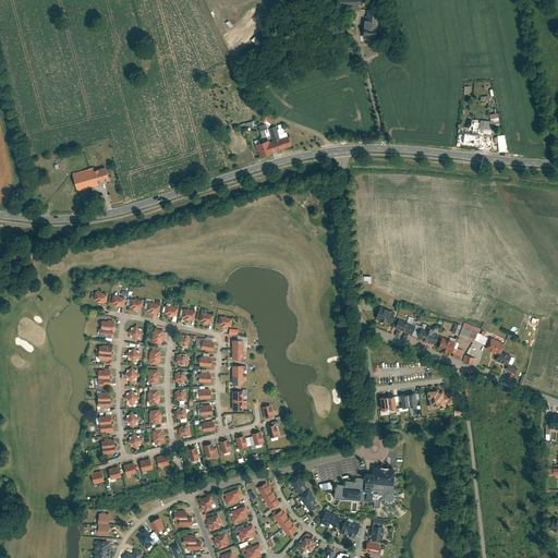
[(376,37),(378,12),(367,11),(367,17),(365,16),(363,36),(376,37)]
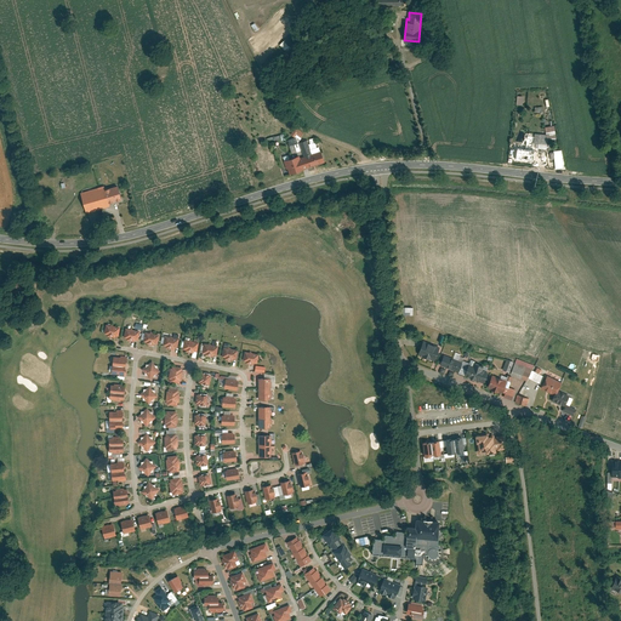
[(298,38),(292,32),(279,44),(285,51),(290,46),(290,45),(298,38)]
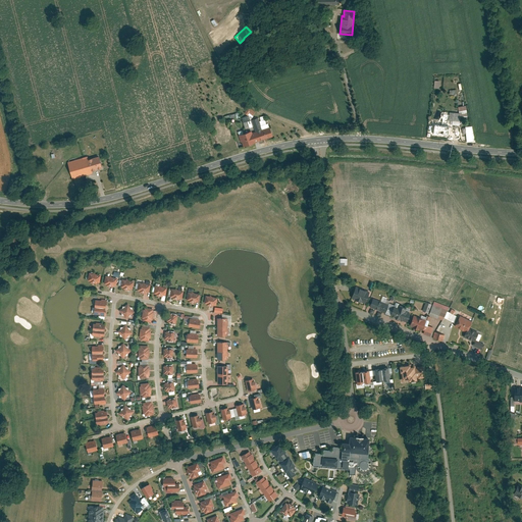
[(256,111),(249,107),(245,113),(248,115),(249,113),(253,115),(256,111)]
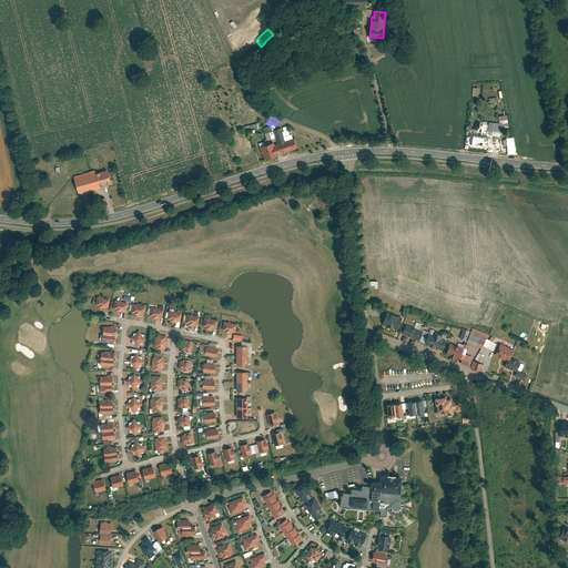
[(470,131),(468,145),(487,148),(489,130),(490,123),(483,122),(482,132),(470,131)]
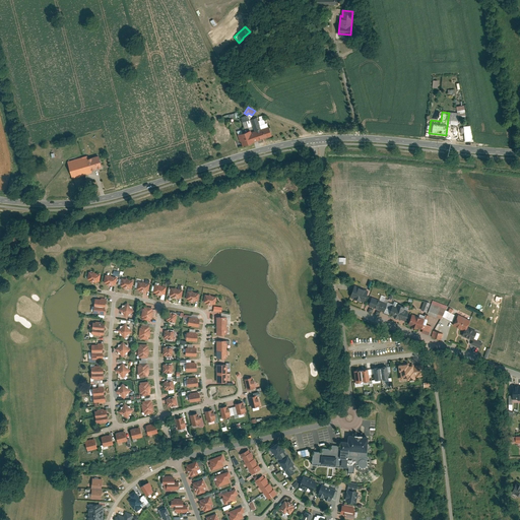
[(448,119),(459,120),(460,113),(457,113),(449,112),(449,113),(448,119)]
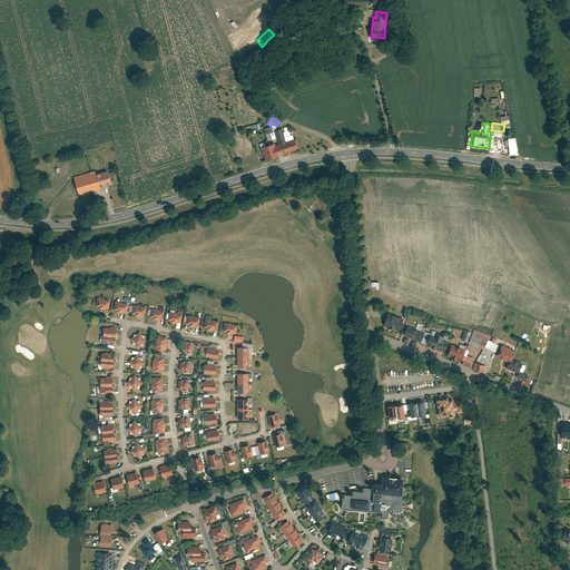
[(262,147),(266,159),(298,148),(295,138),(294,138),(293,134),(291,135),(288,130),(283,131),(282,128),(274,130),(277,137),(279,144),(275,145),(275,143),(262,147)]
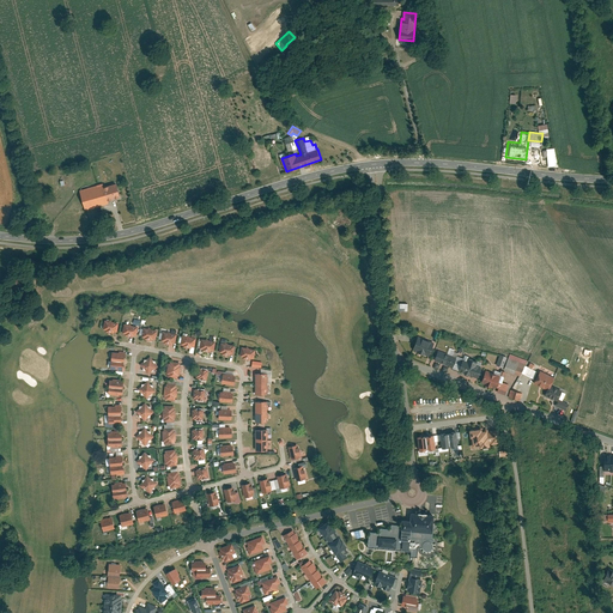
[(286,143),(289,150),(298,147),(295,140),(293,140),(286,143)]
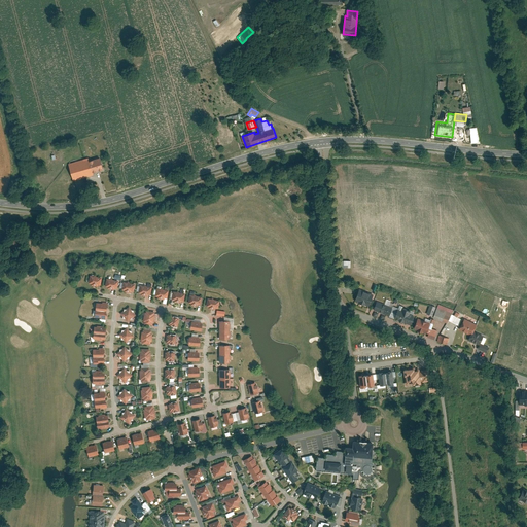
[(79,143),(68,147),(71,154),(76,153),(77,159),(64,162),(69,179),(88,173),(86,170),(98,167),(95,156),(84,160),(79,143)]
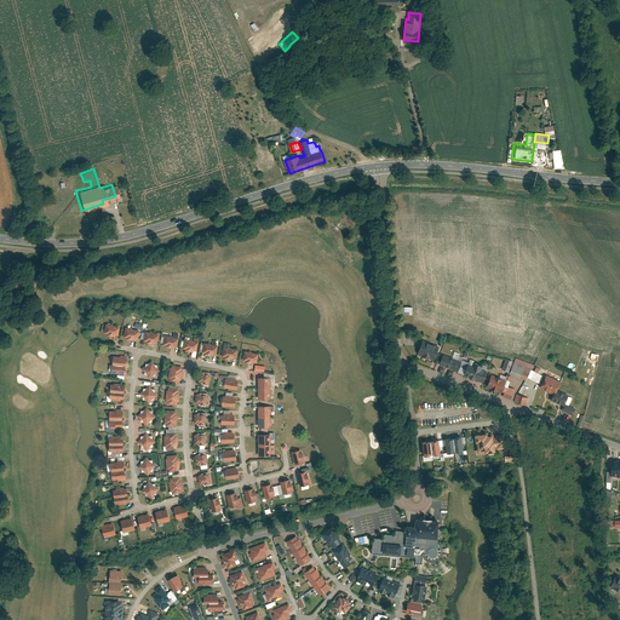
[(103,333),(108,334),(107,337),(113,338),(114,334),(118,336),(120,326),(105,323),(103,333)]
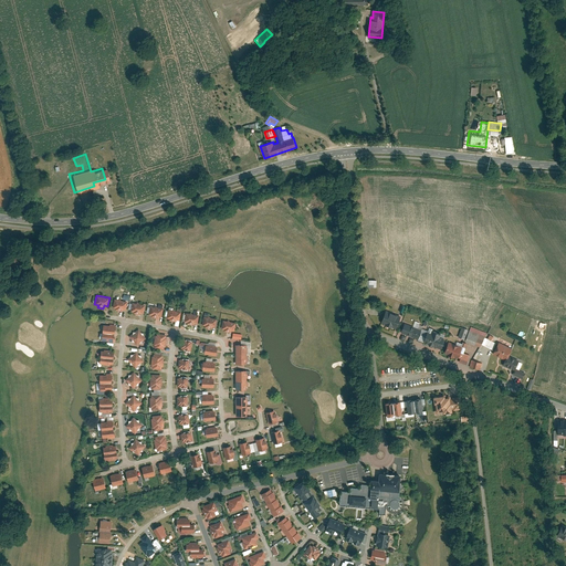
[(113,307),(117,308),(116,311),(122,312),(123,310),(126,310),(128,301),(115,299),(113,307)]
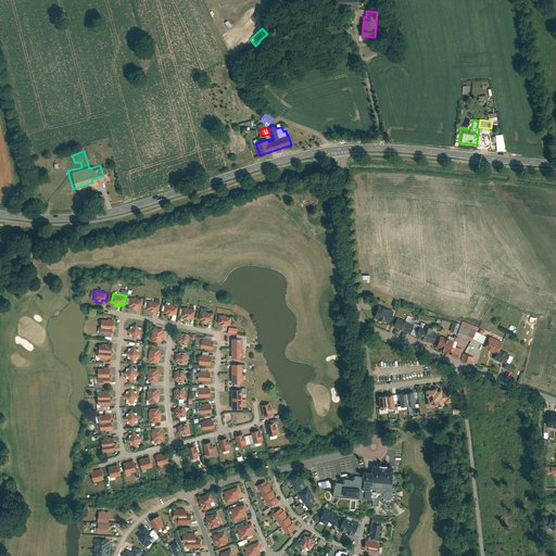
[(129,305),(133,306),(133,308),(138,310),(138,307),(142,307),(143,299),(130,297),(129,305)]
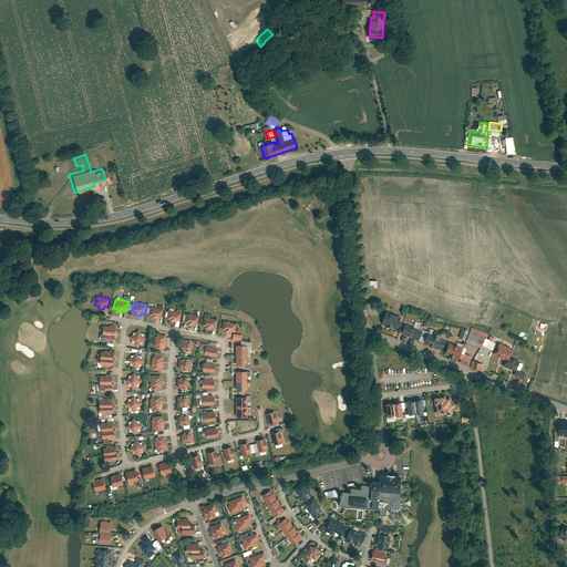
[(150,315),(153,315),(152,318),(158,319),(158,316),(162,317),(164,308),(151,306),(150,315)]
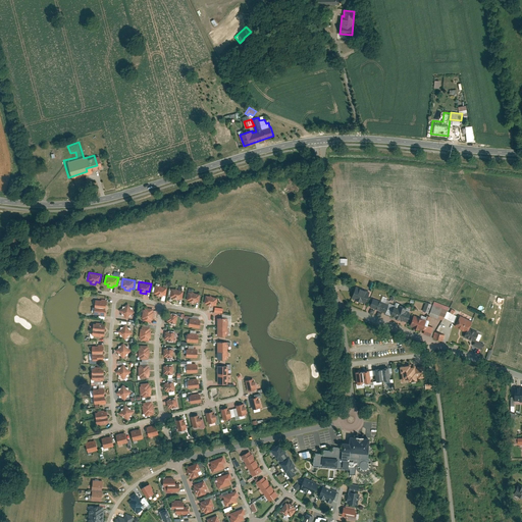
[(155,292),(158,293),(158,296),(163,297),(163,294),(166,295),(168,286),(156,284),(155,292)]
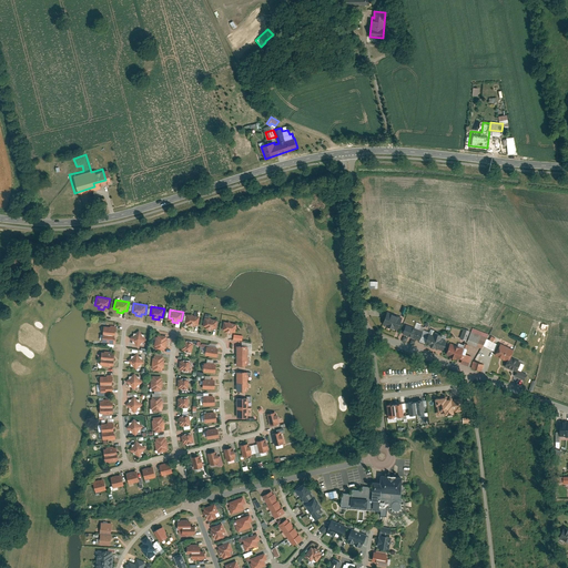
[(387,312),(383,323),(397,328),(402,317),(387,312)]
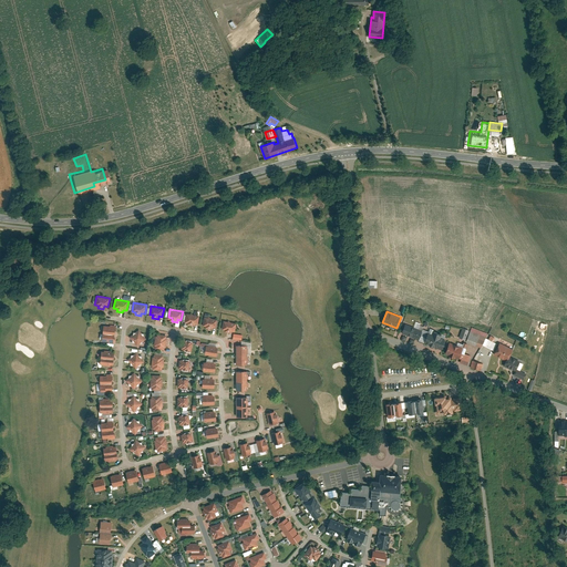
[(185,322),(188,322),(188,326),(194,327),(194,323),(198,325),(199,316),(186,313),(185,322)]
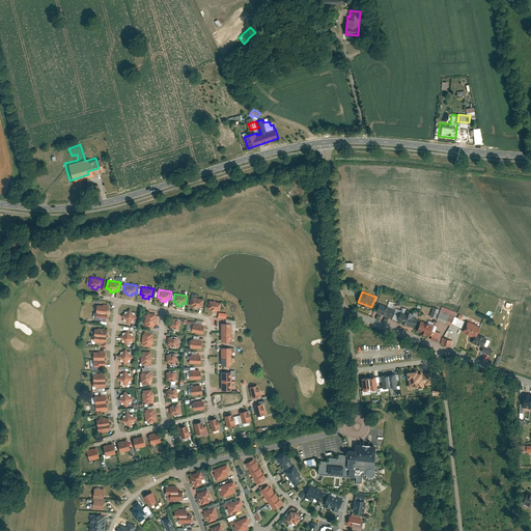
[(191,304),(194,305),(193,307),(199,308),(199,306),(202,306),(204,298),(192,296),(191,304)]
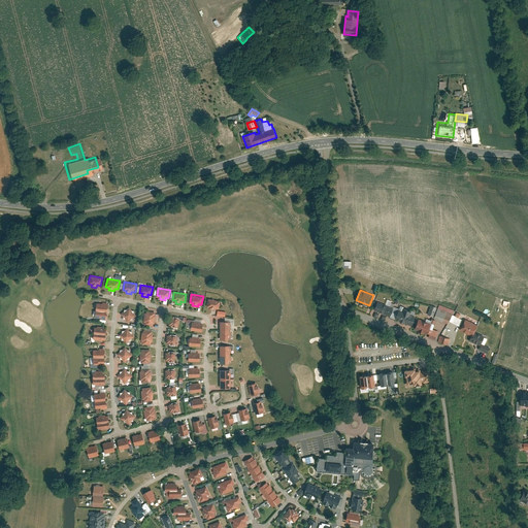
[(206,306),(209,307),(209,310),(215,311),(216,308),(219,308),(220,301),(208,298),(206,306)]
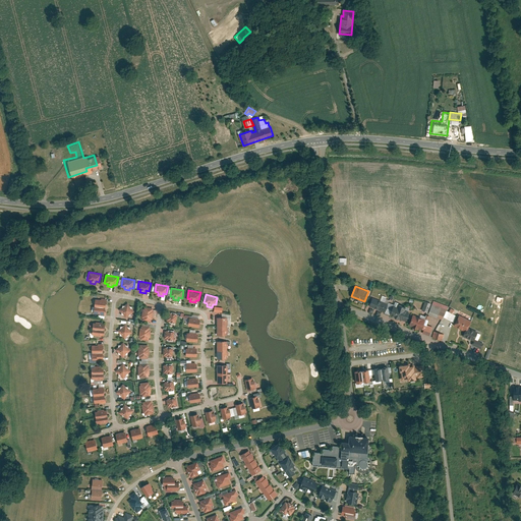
[(105,299),(95,298),(94,306),(105,306),(105,299)]
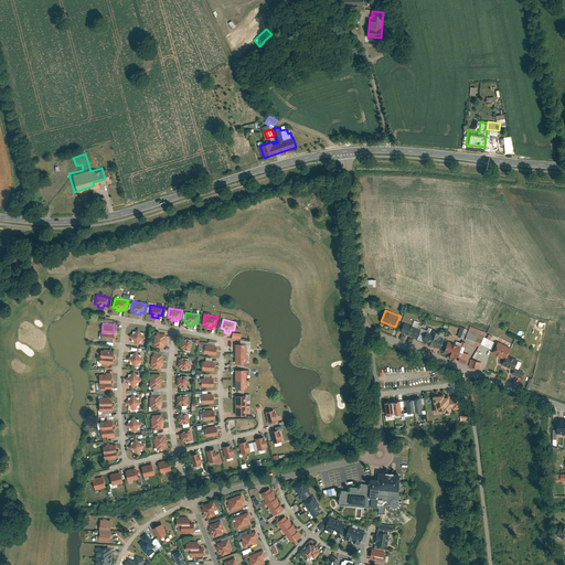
[(420,329),(405,323),(402,332),(416,338),(420,329)]
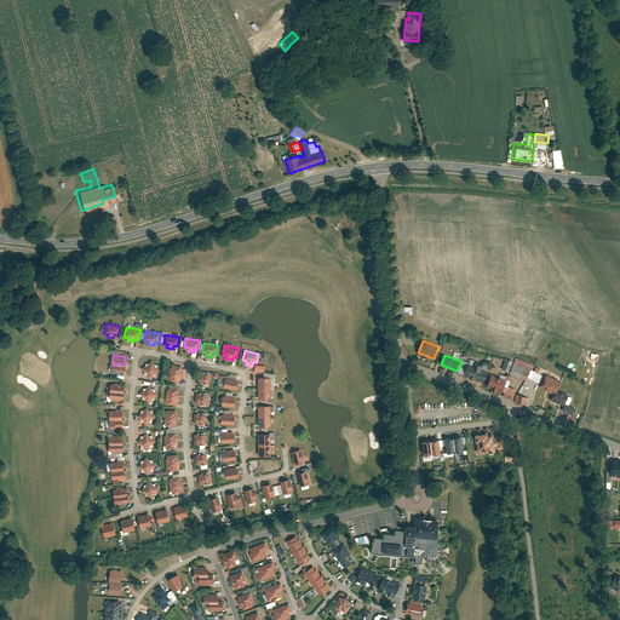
[(512,361),(506,359),(501,369),(509,372),(512,361)]
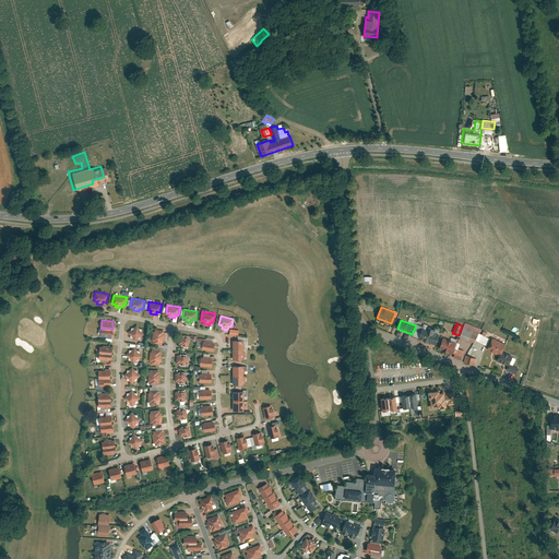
[(484,330),(465,323),(460,337),(476,343),(477,341),(487,344),(489,337),(487,336),(492,326),(487,323),(484,330)]
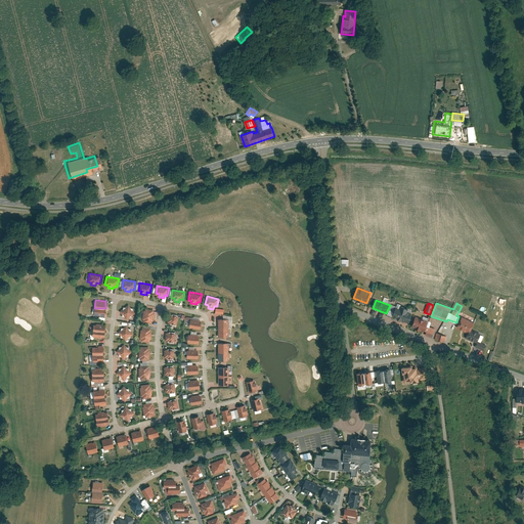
[(129,305),(121,311),(127,319),(135,312),(129,305)]
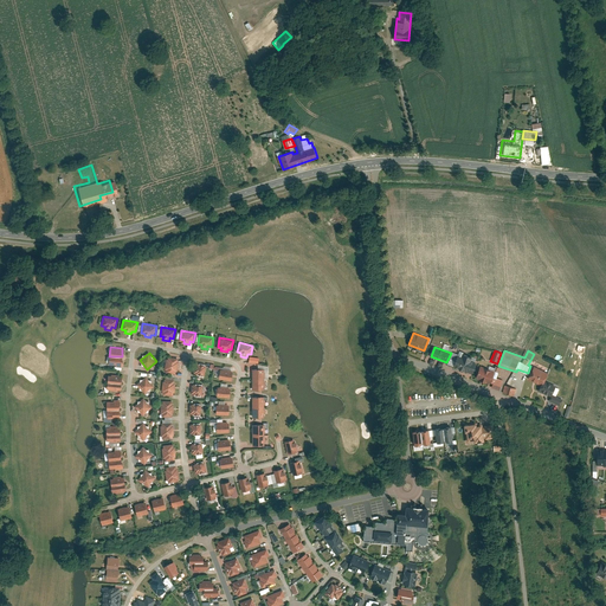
[(451,353),(446,362),(472,372),(477,360),(462,354),(461,356),(451,353)]
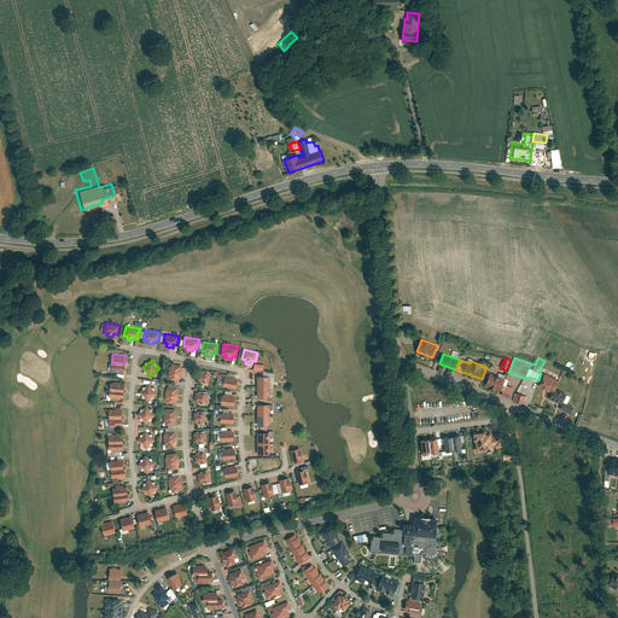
[(181,367),(172,365),(169,379),(180,380),(181,367)]
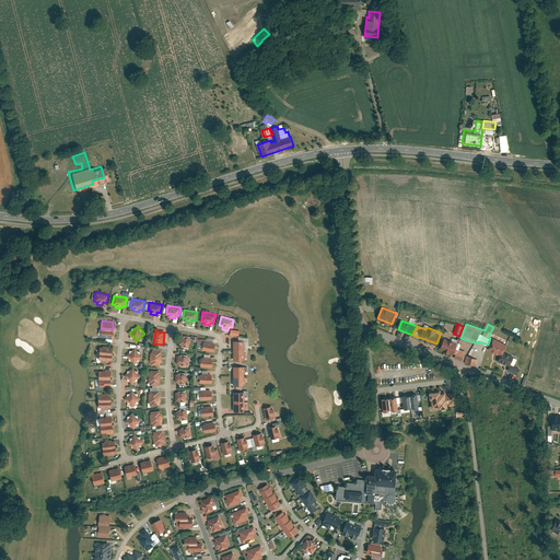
[(189,347),(190,338),(183,337),(183,339),(179,339),(178,343),(182,343),(182,346),(189,347)]
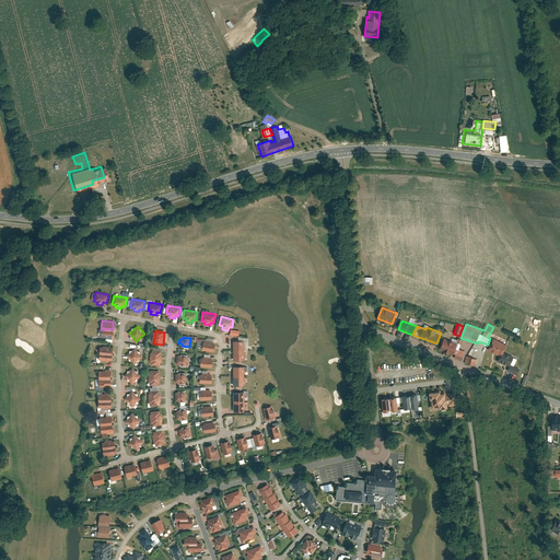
[(456,343),(443,338),(440,349),(452,353),(455,348),(456,343)]
